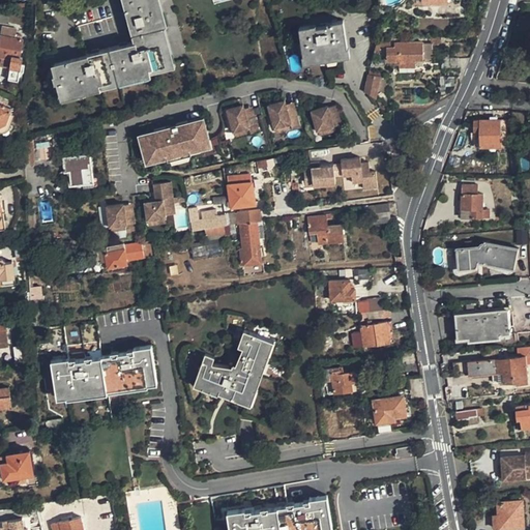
[(60,92),(151,71),(149,67),(173,61),(166,25),(168,25),(160,0),(124,0),(135,41),(53,59),(60,92)]
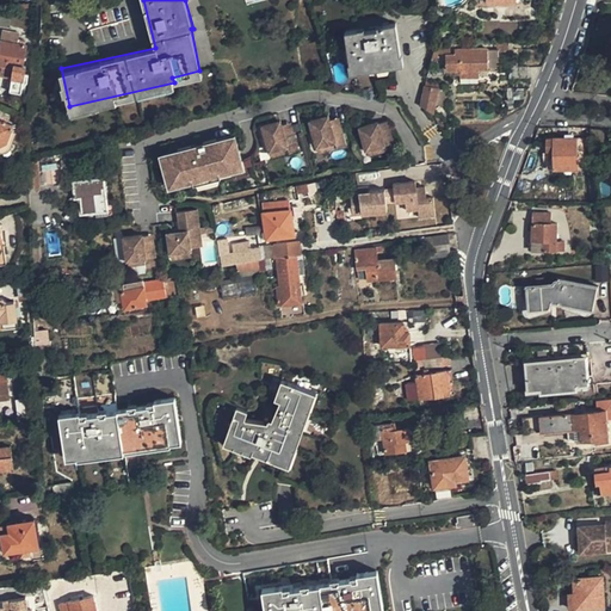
[(346,31),(351,63),(363,62),(364,66),(390,62),(389,60),(401,57),(396,25),(387,26),(387,30),(360,32),(360,30),(346,31)]
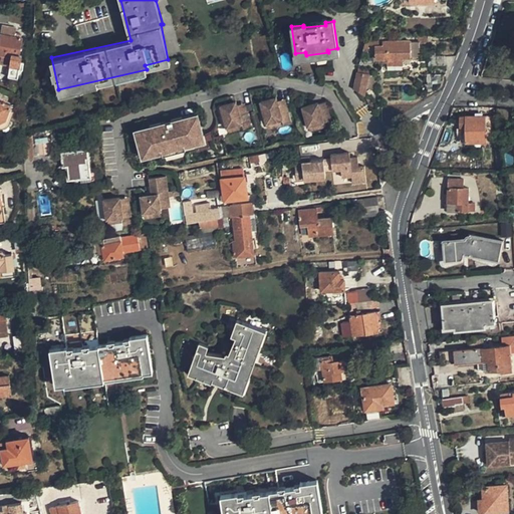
[(0,57),(9,60),(6,70),(4,80),(14,83),(19,59),(17,58),(21,41),(11,39),(12,31),(2,28),(0,36),(0,57)]
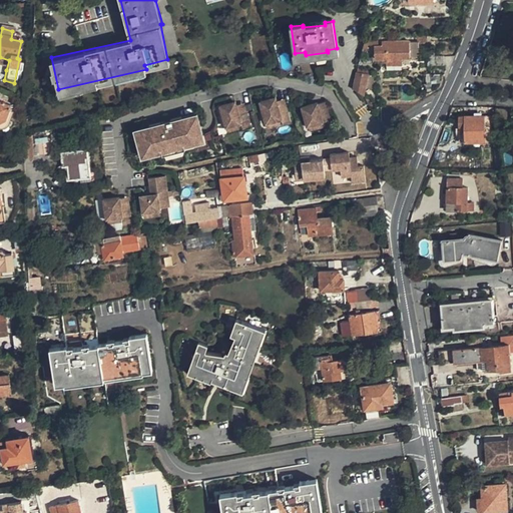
[(376,46),(376,38),(365,39),(363,50),(365,50),(365,46),(376,46)]
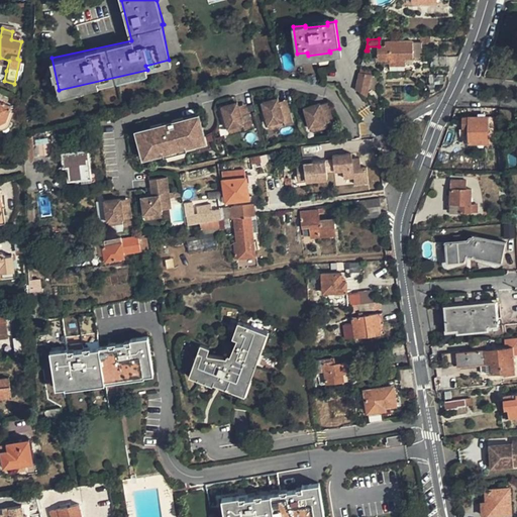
[(419,59),(419,42),(388,43),(388,48),(378,49),(378,61),(419,59)]
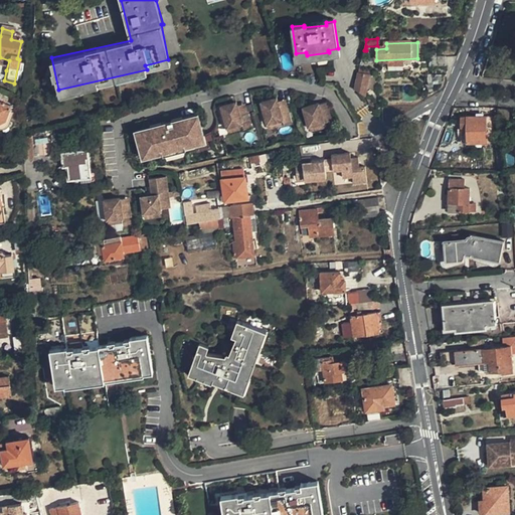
[(9,60),(0,57),(0,68),(6,70),(9,60)]
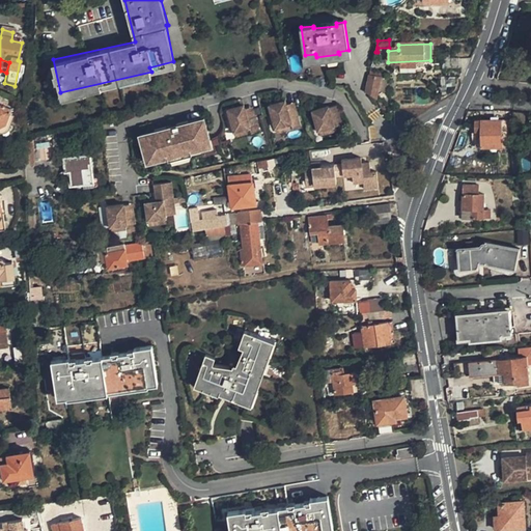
[(50,60),(57,92),(60,92),(53,59),(50,60)]
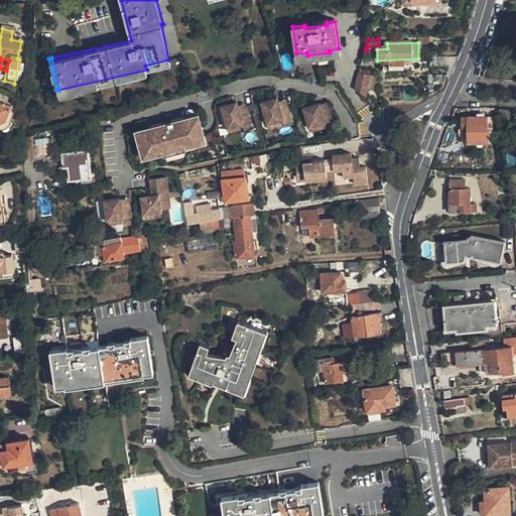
[(444,68),(444,58),(428,58),(429,68),(444,68)]
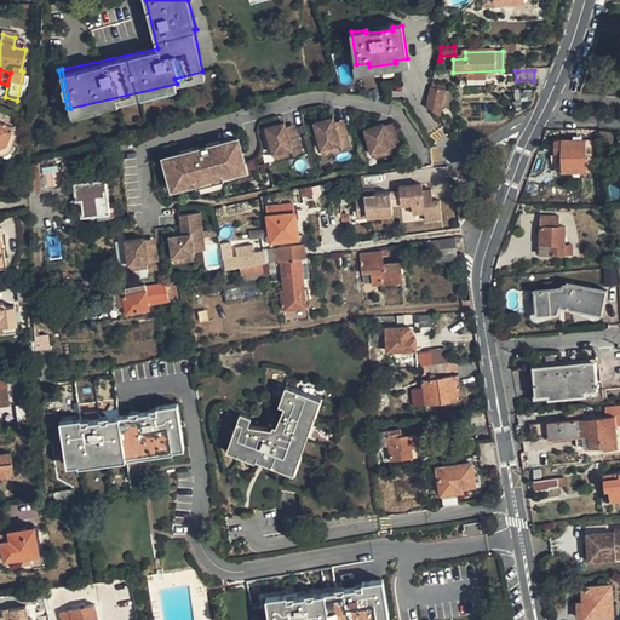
[(443,93),(431,91),(426,110),(434,113),(438,119),(443,93)]
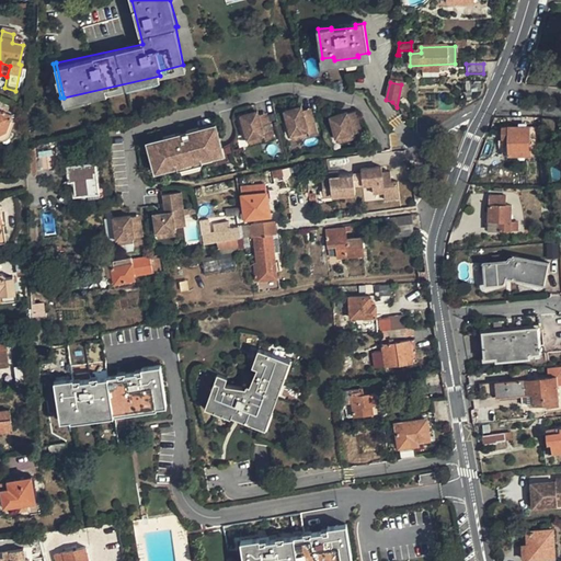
[(0,136),(8,134),(13,117),(4,114),(8,106),(0,102),(0,136)]
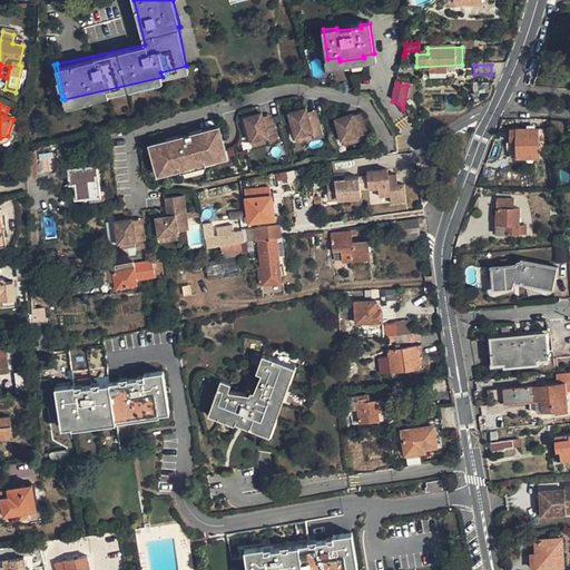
[(304,108),(285,112),(292,137),(310,133),(311,138),(320,136),(314,115),(306,117),(305,112),(304,108)]
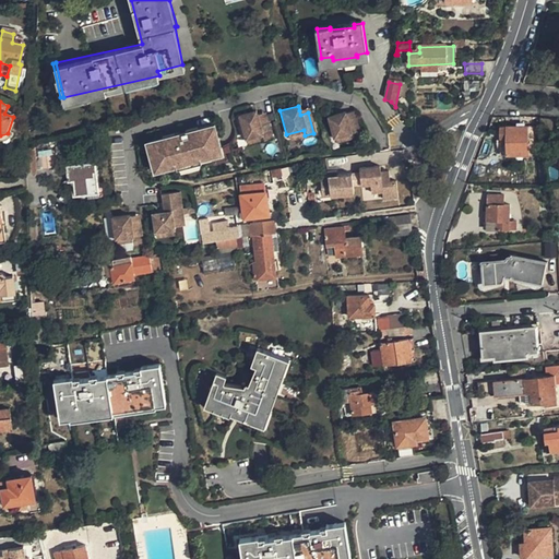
[(258,114),(240,118),(246,142),(263,138),(264,143),(274,141),(269,120),(260,122),(259,118),(258,114)]
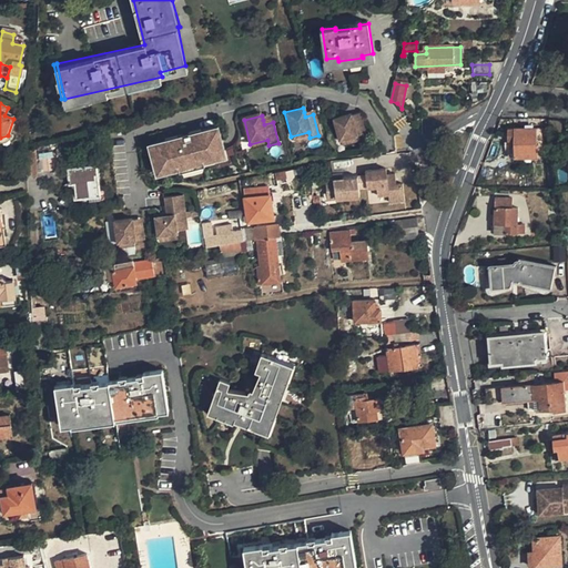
[(353,138),(364,134),(359,120),(351,122),(350,117),(350,115),(332,120),(336,141),(338,141),(353,138)]
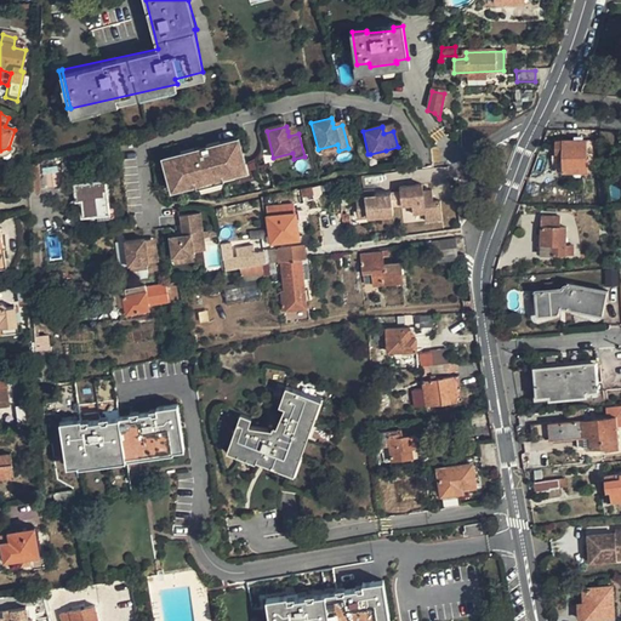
[(246,166),(240,140),(221,144),(220,144),(221,151),(212,153),(211,147),(209,147),(195,151),(183,154),(166,158),(172,184),(186,181),(184,178),(195,176),(198,184),(226,178),(223,169),(234,166),(235,169),(246,166)]
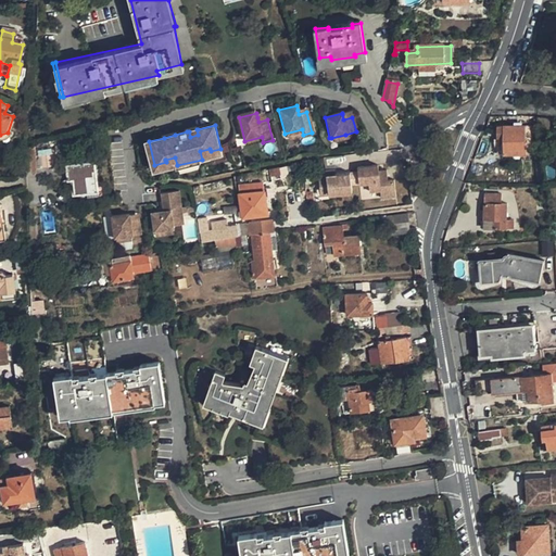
[(532,126),(497,126),(498,141),(504,141),(505,153),(535,153),(532,126)]
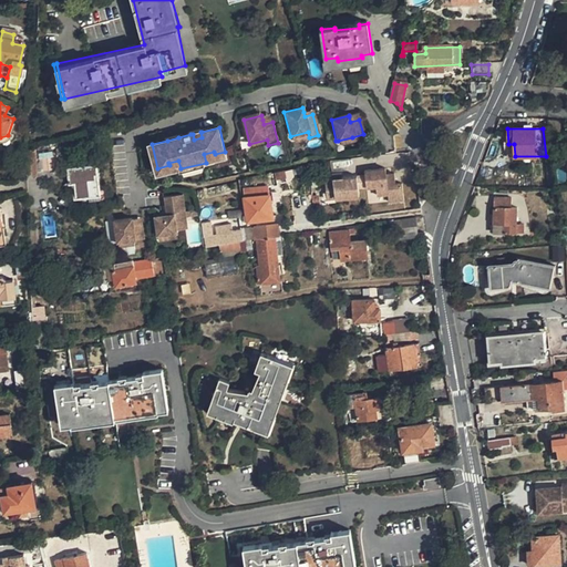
[(191,132),(191,134),(193,134),(194,140),(202,137),(200,132),(202,132),(202,130),(191,132)]
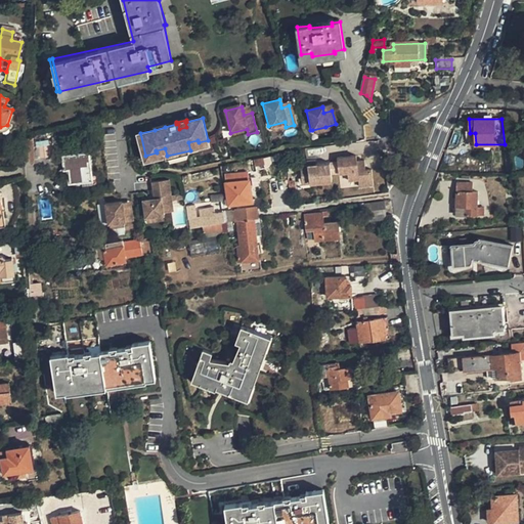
[(285,122),(268,126),(269,131),(286,127),(285,122)]
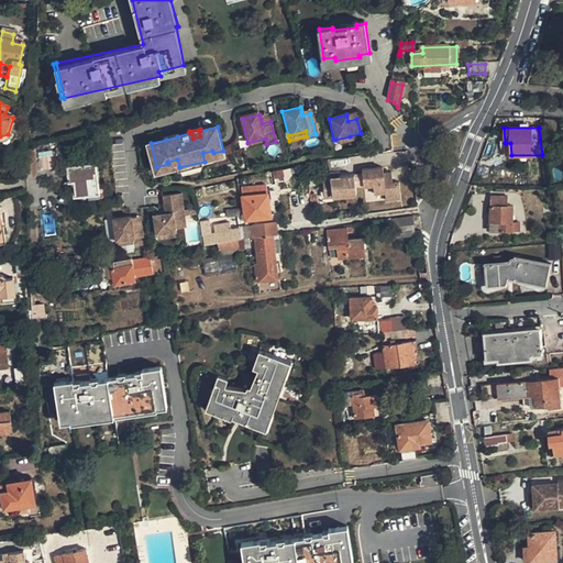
[(265,139),(247,143),(250,148),(266,144),(265,139)]
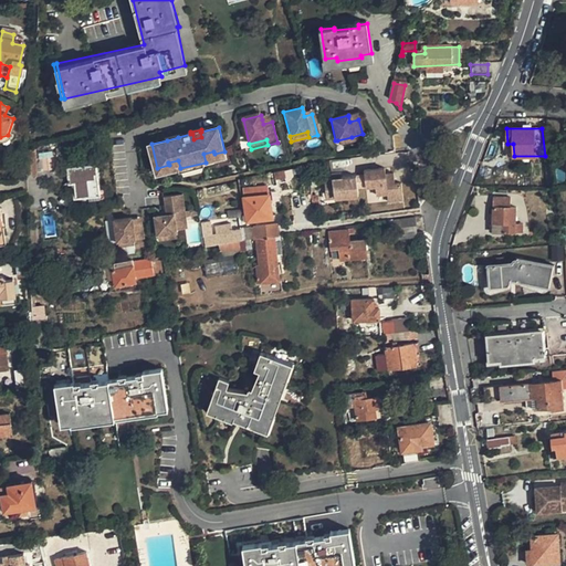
[(34,149),(24,153),(24,157),(25,175),(37,174),(37,173),(34,159),(35,159),(34,149)]
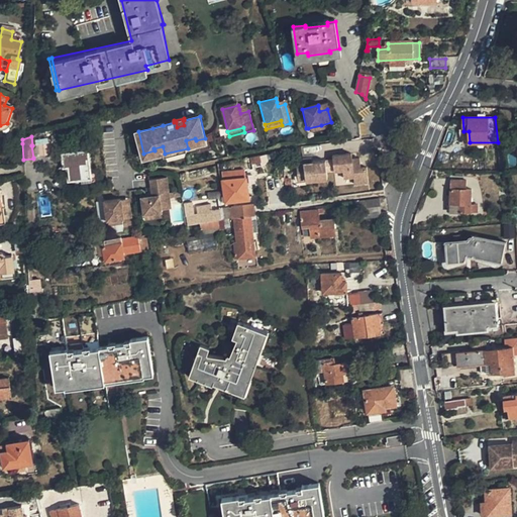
[(186,140),(188,148),(207,143),(205,138),(196,140),(195,138),(186,140)]
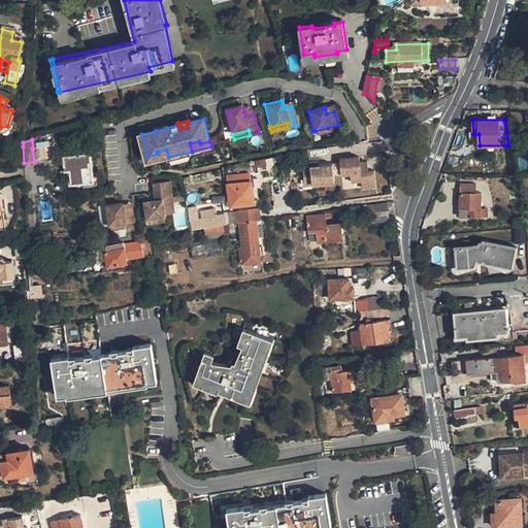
[(33,149),(32,149),(34,161),(51,158),(51,156),(59,155),(59,151),(64,150),(64,144),(33,149)]
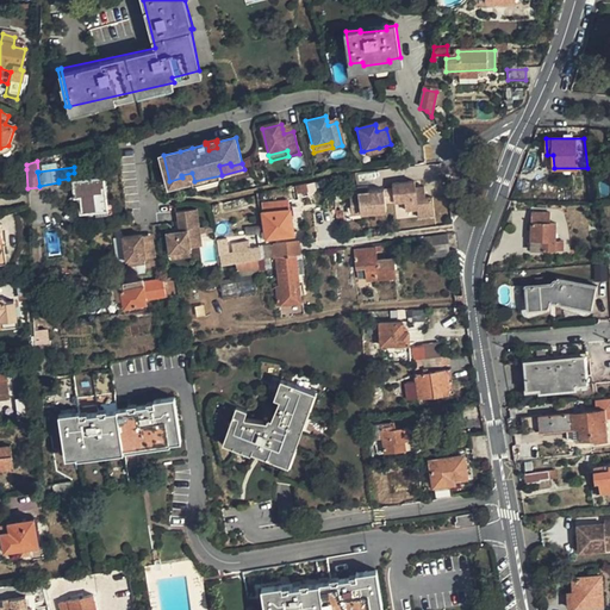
[(182,178),(169,181),(170,187),(194,181),(192,173),(181,175),(182,178)]
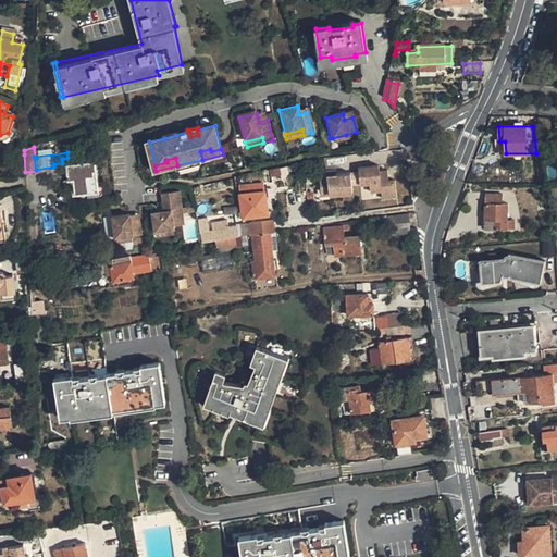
[(96,160),(66,164),(70,180),(74,178),(75,183),(76,194),(100,190),(96,160)]
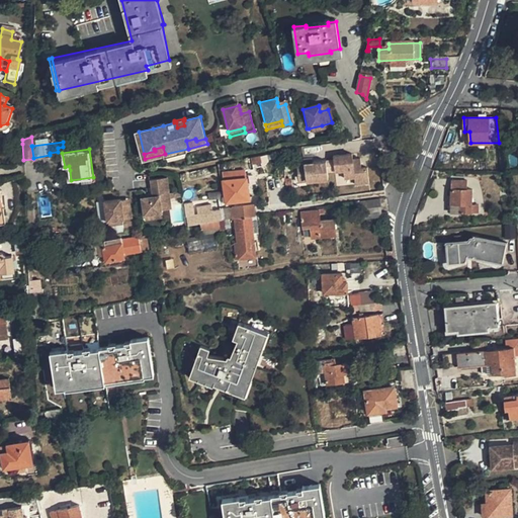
[(188,149),(165,154),(167,160),(189,155),(188,149)]
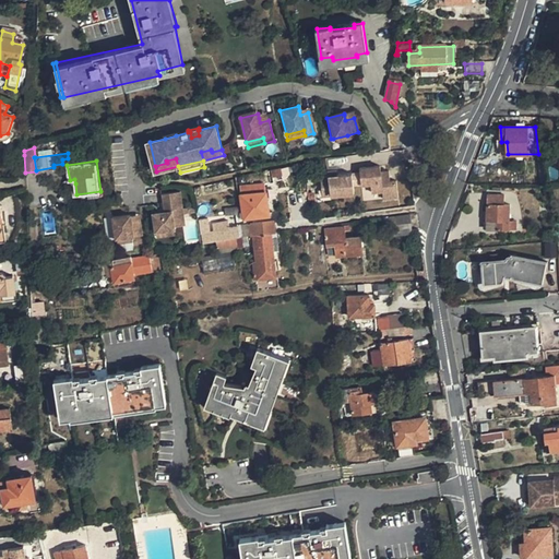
[(333,178),(334,192),(354,189),(371,187),(390,185),(389,174),(381,175),(380,168),(358,170),(359,175),(336,177),(333,178)]
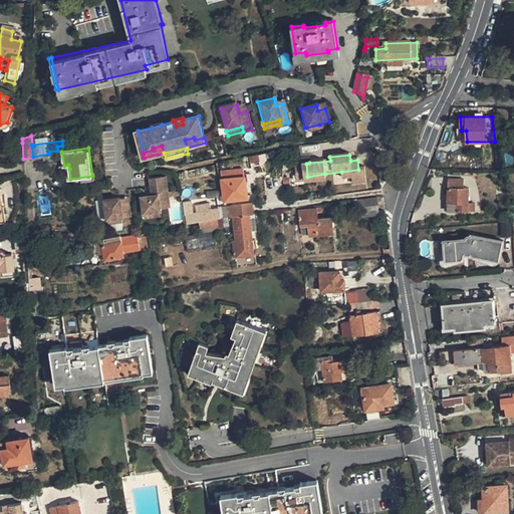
[(307,177),(306,164),(301,164),(293,165),(295,178),(304,177),(307,177)]
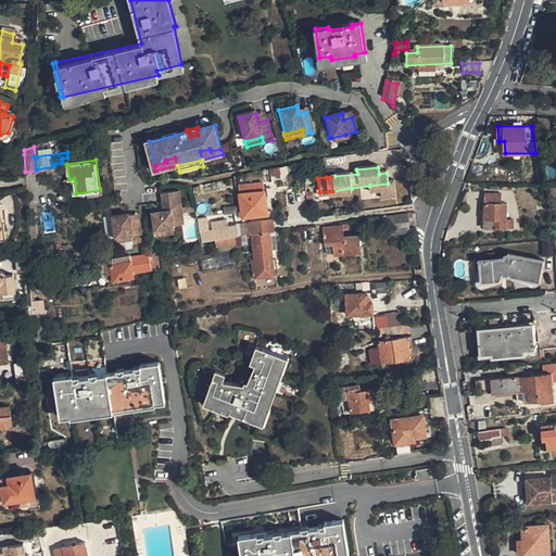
[(388,184),(369,186),(370,194),(381,192),(382,200),(396,198),(395,182),(388,184)]
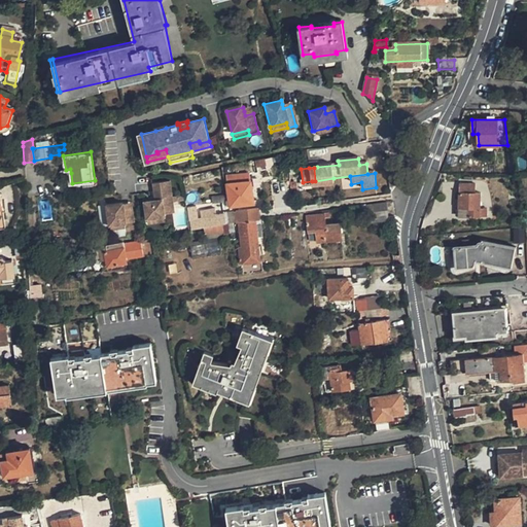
[(233,184),(251,181),(250,175),(229,177),(229,181),(233,180),(233,184)]
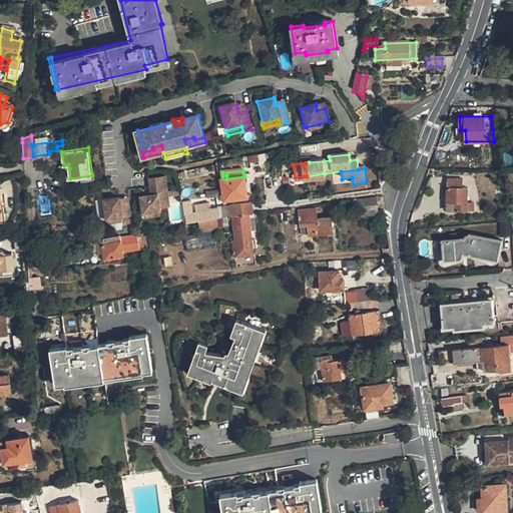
[(165,173),(149,175),(150,184),(155,183),(156,192),(151,192),(140,194),(142,210),(159,208),(159,205),(169,204),(168,194),(167,189),(165,173)]
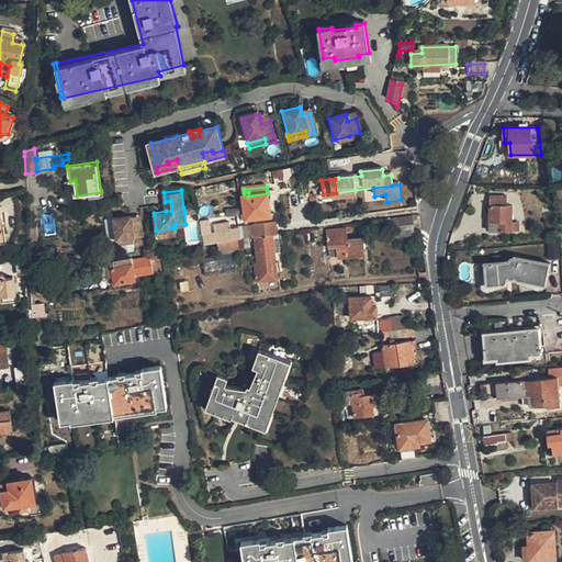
[(248,197),(244,198),(246,221),(270,218),(269,203),(268,193),(248,197)]
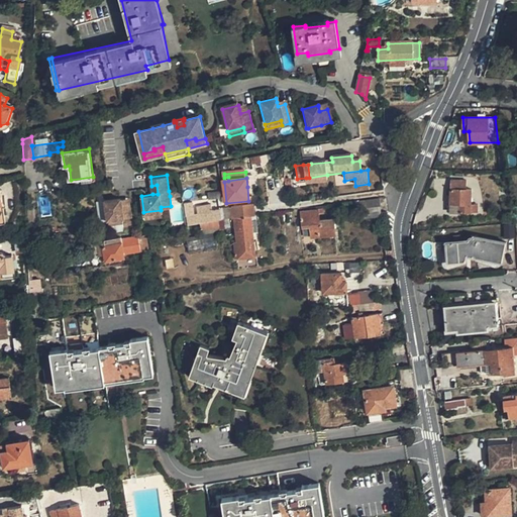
[(459,204),(459,213),(480,214),(480,205),(472,204),(472,190),(467,189),(467,182),(450,181),(451,203),(459,204)]
